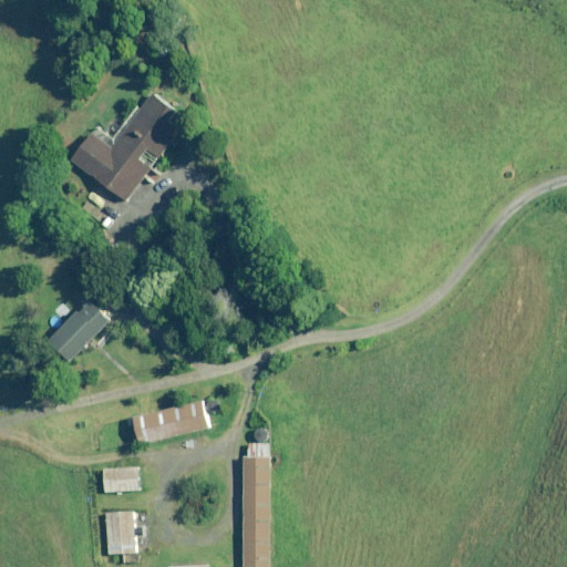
[(70,161),(127,202),(182,126),(172,120),(179,109),(152,90),(138,109),(136,105),(113,138),(95,125),(70,161)]
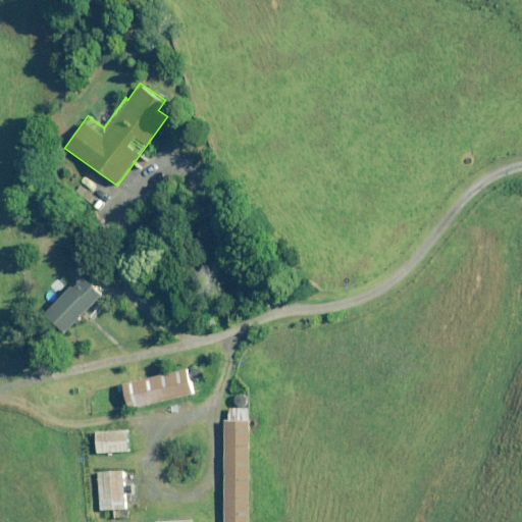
[(104,293),(81,272),(43,315),(66,335),(104,293)]
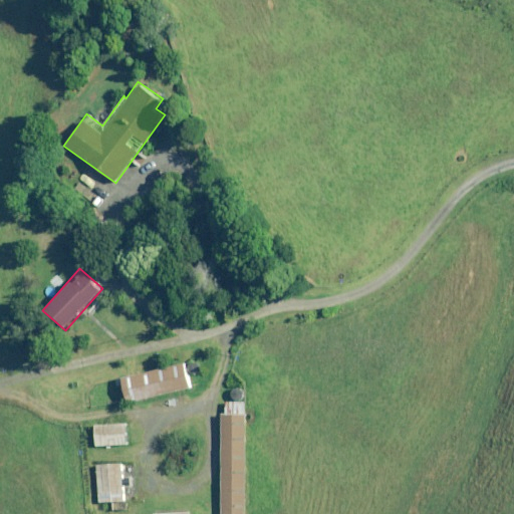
[(186,363),(119,376),(124,400),(190,387),(188,373),(189,374),(190,374),(191,374),(192,375),(193,375),(194,374),(195,374),(196,374),(197,373),(198,373),(198,372),(199,371),(199,370),(200,369),(200,368),(200,367),(200,366),(200,365),(200,364),(199,363),(198,362),(198,361),(197,360),(196,360),(195,359),(194,359),(193,359),(192,359),(191,359),(190,359),(189,360),(188,360),(187,361),(186,362),(186,363)]
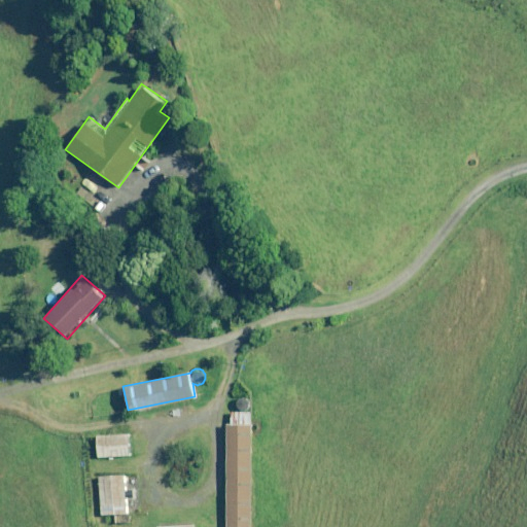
[(231,424),(225,424),(226,526),(252,526),(251,411),(248,411),(249,410),(250,409),(250,408),(250,407),(250,406),(250,405),(250,403),(250,402),(249,401),(248,400),(247,399),(246,399),(245,398),(244,398),(243,398),(242,398),(241,399),(240,399),(239,399),(238,400),(238,401),(237,402),(237,403),(237,405),(237,406),(237,407),(237,408),(237,409),(238,410),(238,411),(231,411),(231,424)]
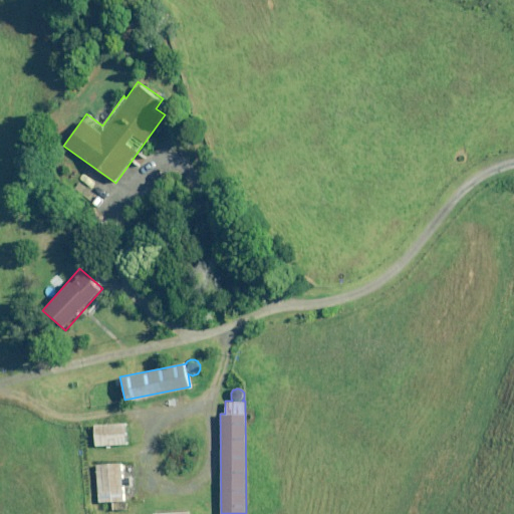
[(125,424),(93,425),(94,445),(126,443),(125,424)]
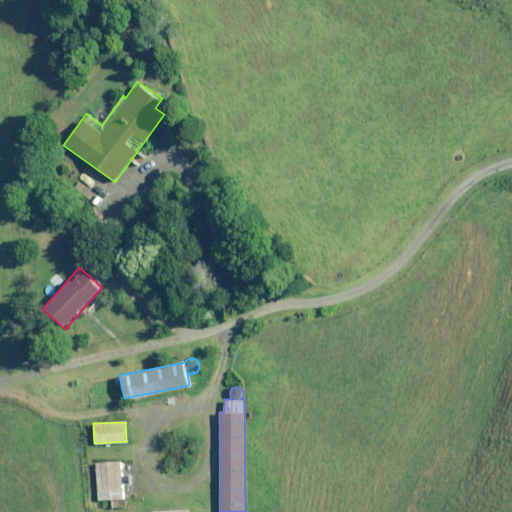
[(123,497),(133,496),(132,476),(121,477),(120,460),(95,462),(97,498),(106,498),(107,508),(124,507),(123,497)]
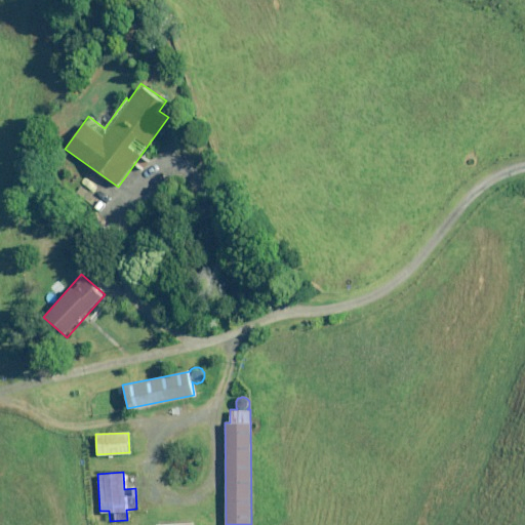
All buildings are outlined.
